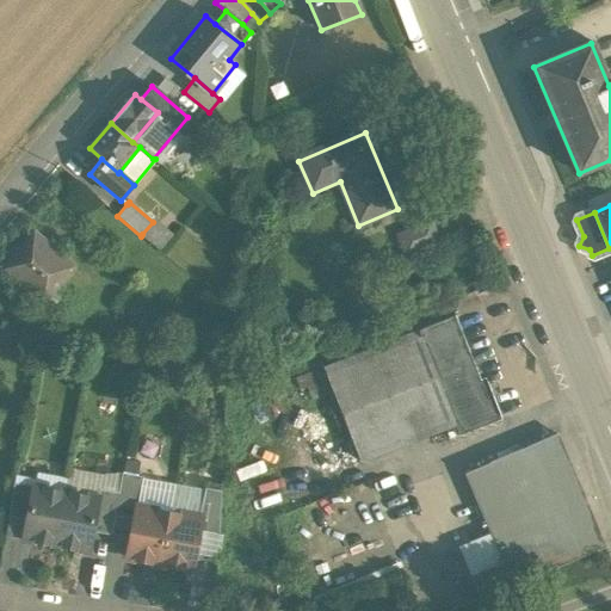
[(172,236),(153,222),(142,234),(160,250),(172,236)]
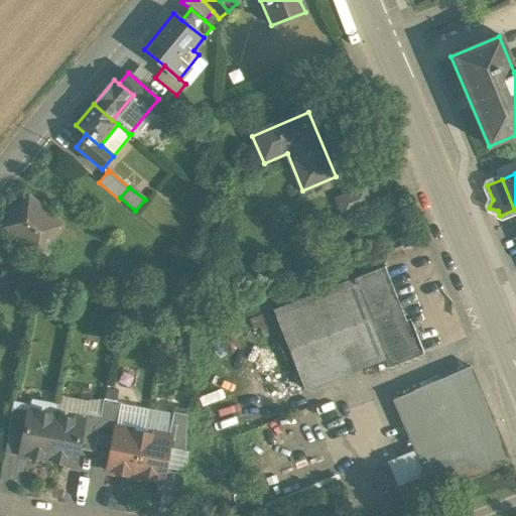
[(364,187),(336,199),(343,216),(371,204),(364,187)]
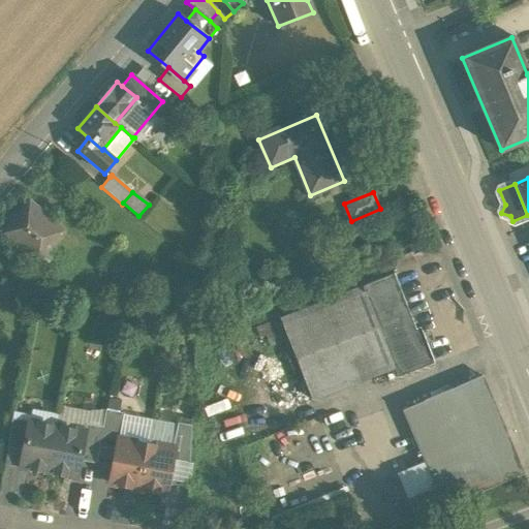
[(29,199),(1,234),(37,263),(45,254),(50,248),(58,239),(65,230),(50,218),(54,214),(45,207),(41,211),(29,199)]
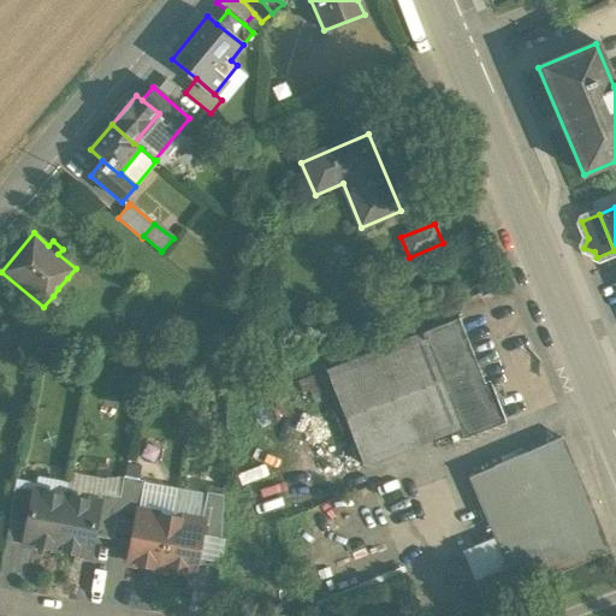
[(67,278),(58,289),(60,290),(70,279),(67,278)]
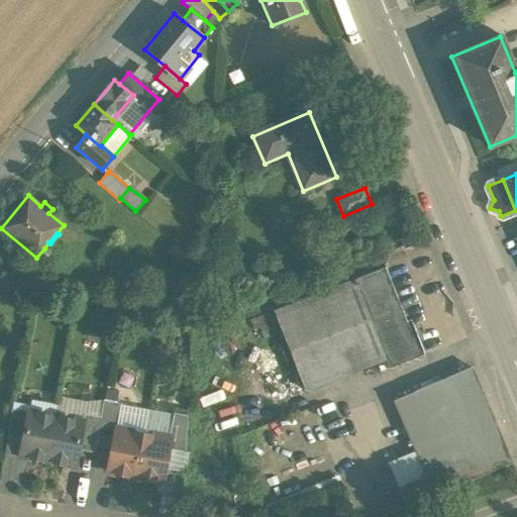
[(56,257),(44,248),(36,257),(47,268),(56,257)]
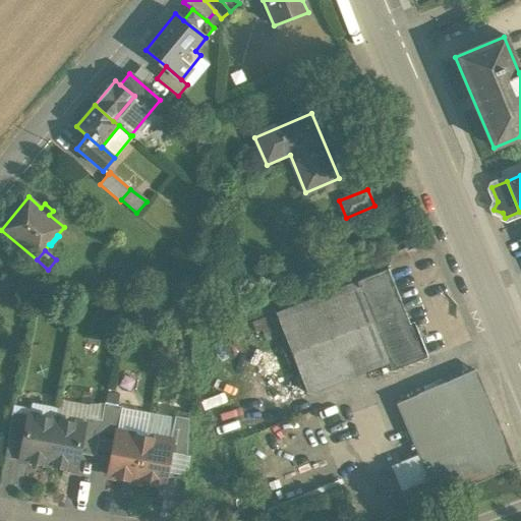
[(409,324),(389,270),(357,282),(389,363),(392,371),(428,357),(414,322),(409,324)]
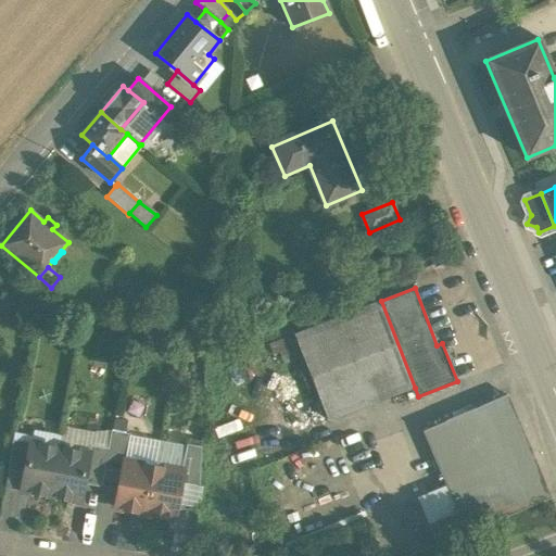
[(381,301),(295,333),(329,421),(415,388),(381,301)]
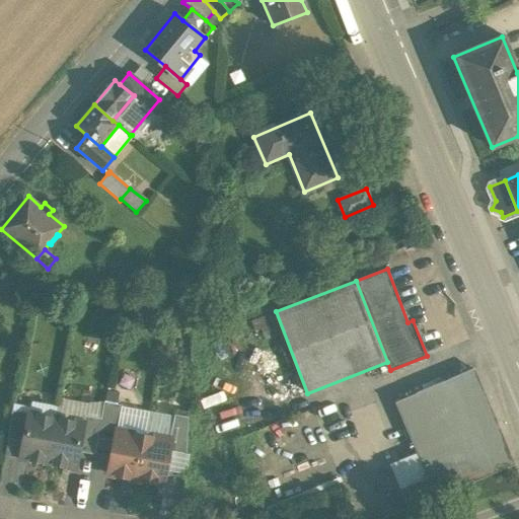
[(473,369),(395,402),(417,454),(427,478),(399,490),(409,509),(514,465),(473,369)]
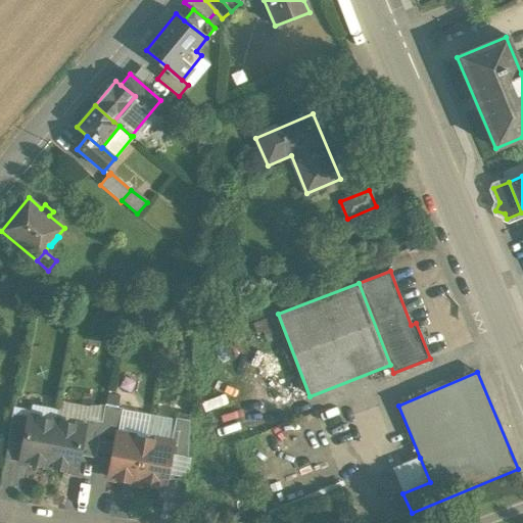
[(122,408),(104,405),(102,418),(101,422),(98,441),(114,443),(116,434),(117,434),(122,408)]
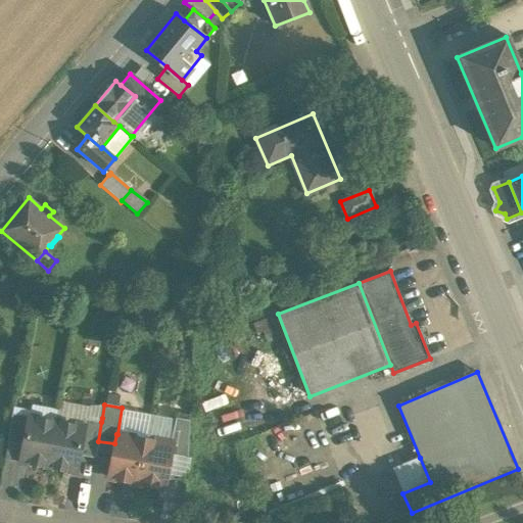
[(28,417),(11,414),(7,442),(22,445),(28,417)]
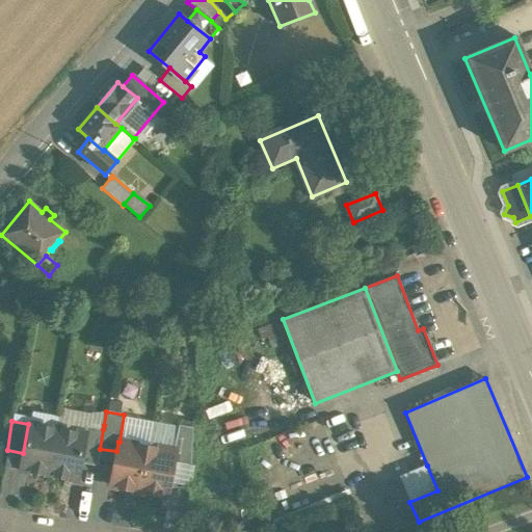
[(57,429),(28,424),(23,453),(20,470),(49,475),(57,429)]
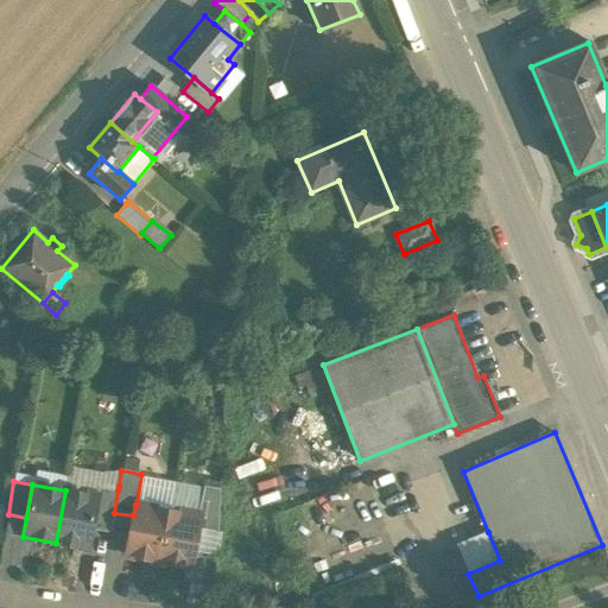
[(220,489),(204,486),(197,515),(201,517),(198,529),(217,532),(220,489)]
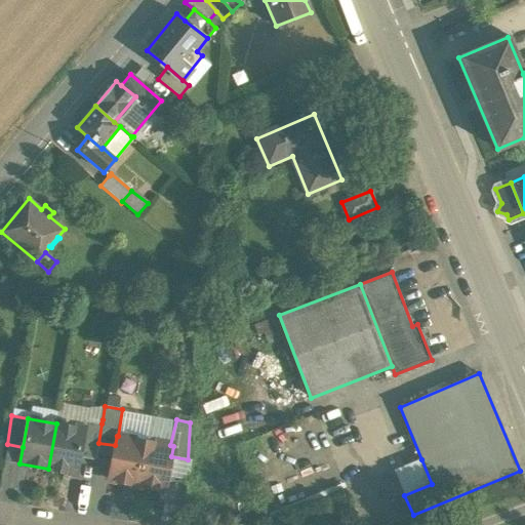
[(102,423),(85,420),(83,428),(85,429),(79,457),(95,460),(98,443),(102,423)]
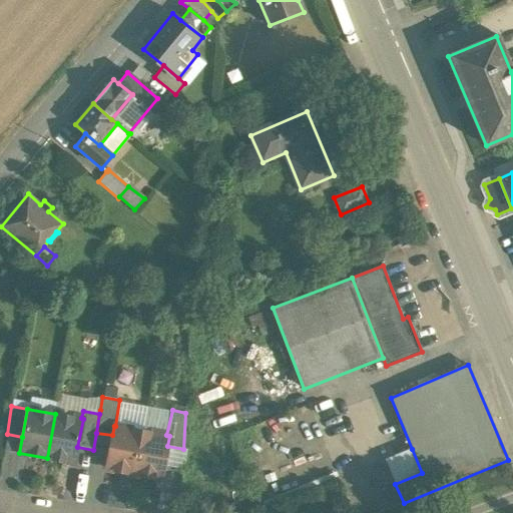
[(81,418),(55,414),(47,458),(74,463),(77,447),(83,419),(81,418)]
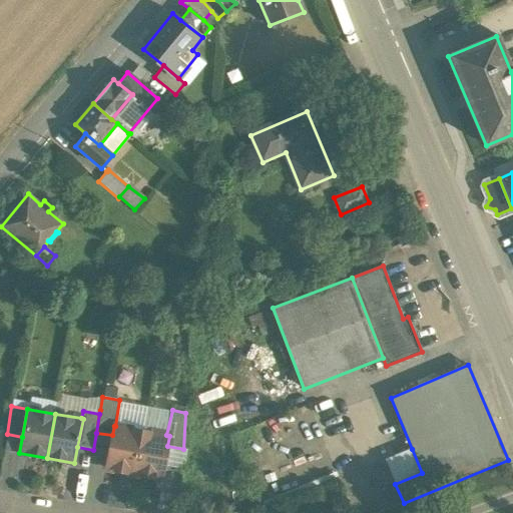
[(115,426),(114,426),(112,435),(106,469),(133,474),(141,431),(115,426)]
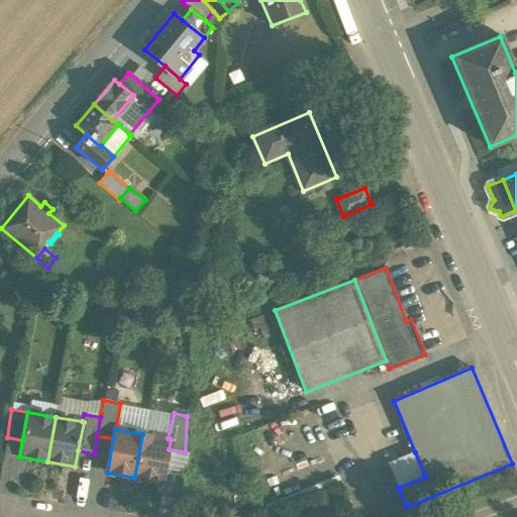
[(168,438),(142,434),(134,478),(163,483),(169,449),(171,439),(168,438)]
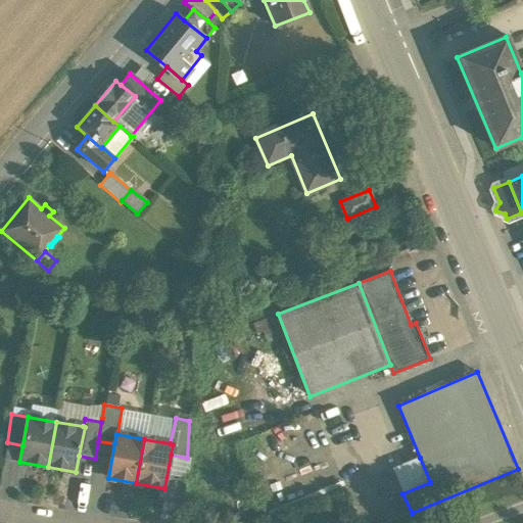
[(420,458),(392,469),(402,493),(430,482),(420,458)]
